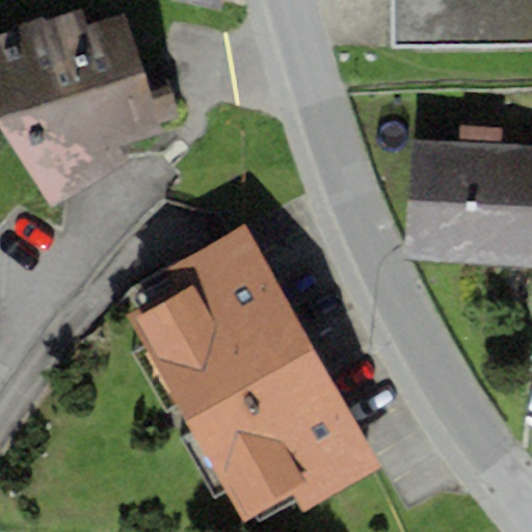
[(169,0),(169,1),(216,11),(218,0),(169,0)]
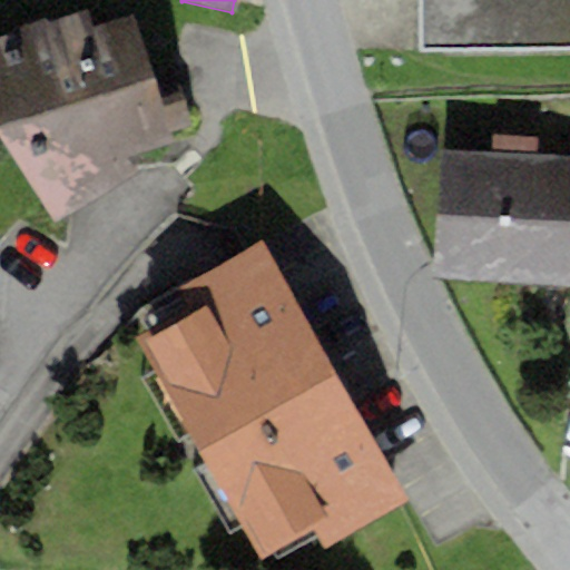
[(569,0),(420,0),(420,52),(569,49),(569,0)]
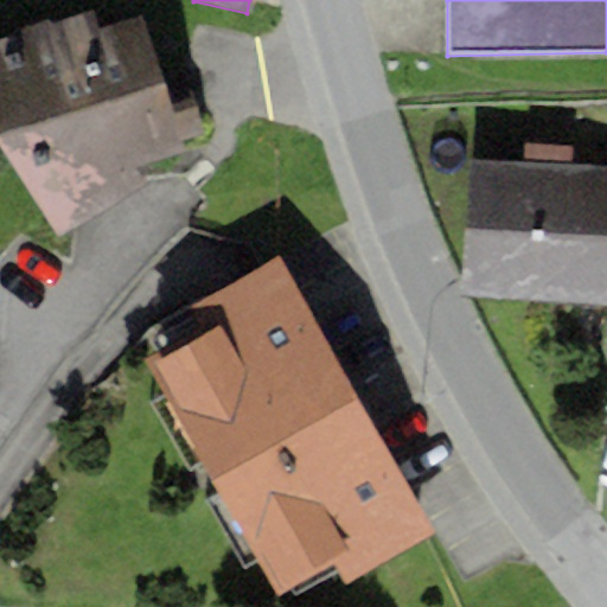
[(136,168),(185,153),(184,139),(200,132),(184,82),(165,88),(142,19),(101,29),(95,12),(55,25),(52,19),(0,39),(0,147),(63,237),(141,184),(136,168)]
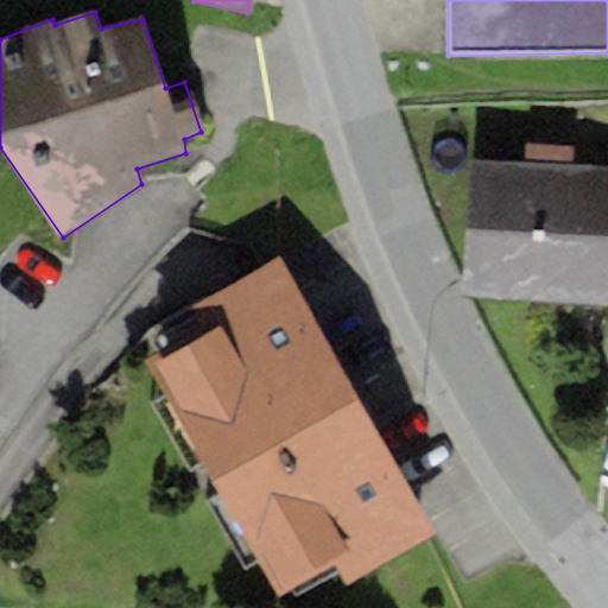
[(607,168),(468,162),(462,297),(607,304),(607,168)]
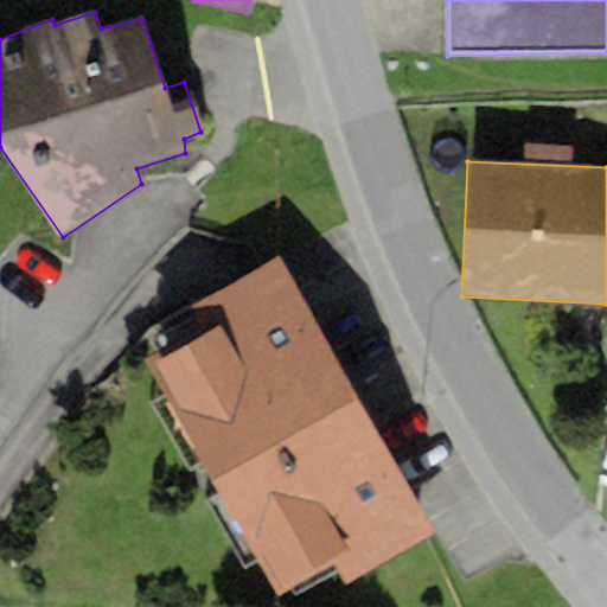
[(279,598),(334,566),(345,585),(435,534),(279,256),(187,307),(204,336),(148,368),(163,393),(151,400),(190,471),(203,464),(218,491),(204,499),(243,569),(257,561),(279,598)]
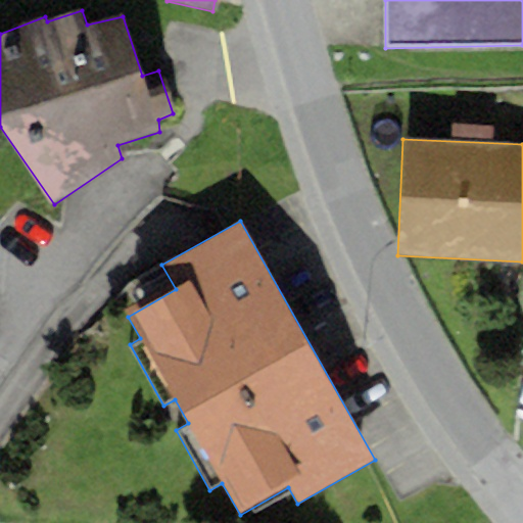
All buildings are outlined.
